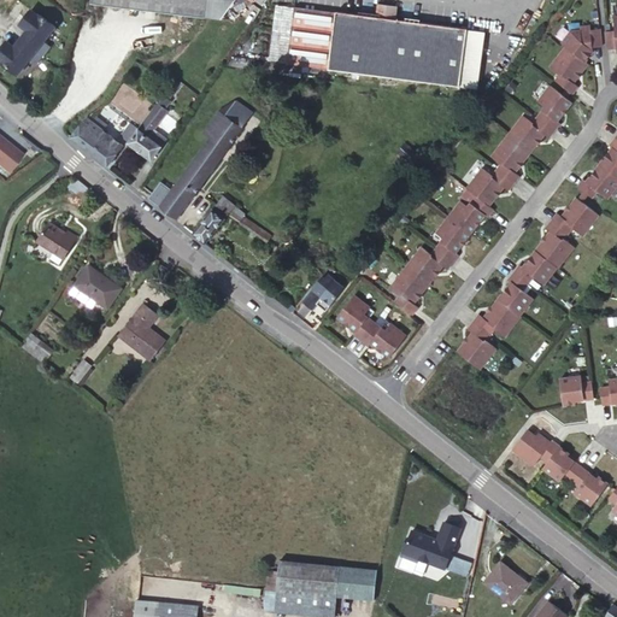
[(90,0),(92,4),(206,18),(207,0),(90,0)]
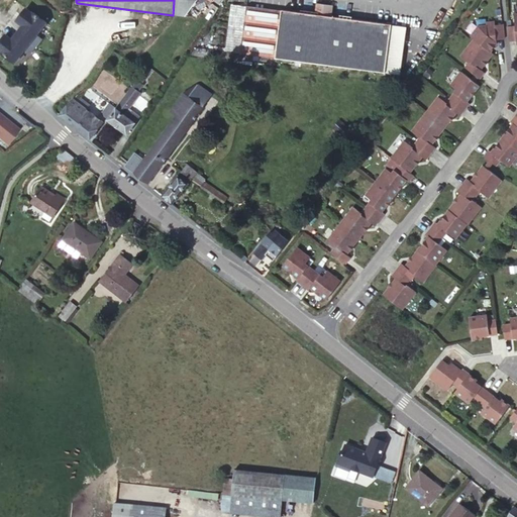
[(385,74),(392,25),(331,17),(333,6),(316,4),(315,15),(282,11),(276,59),(276,60),(385,74)]
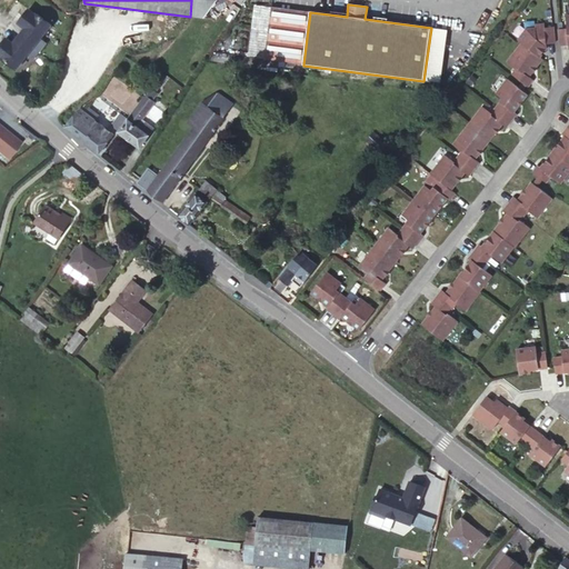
[(271,8),(265,59),(303,65),(310,12),(271,8)]
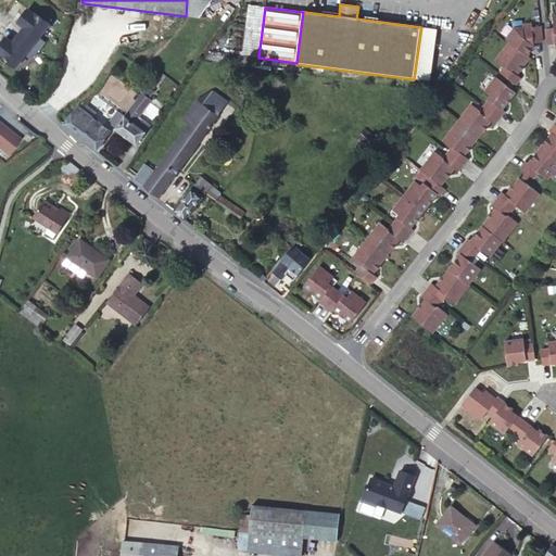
[(28,9),(19,23),(25,27),(19,35),(38,51),(45,42),(39,38),(50,25),(36,13),(35,14),(28,9)]
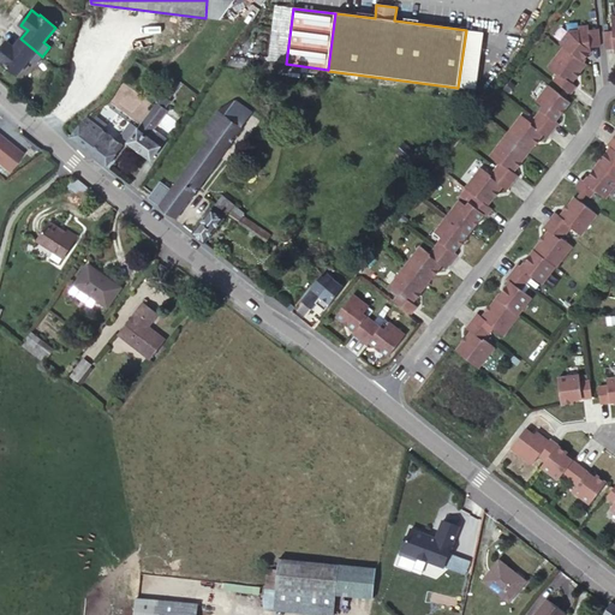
[(614,52),(614,17),(611,18),(613,31),(604,33),(605,49),(614,49),(614,52)]
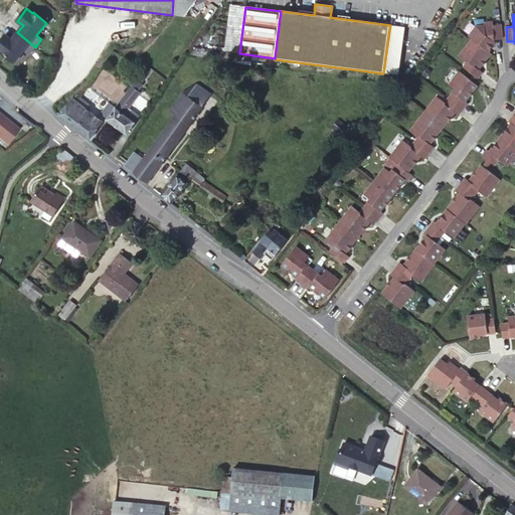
[(468,36),(472,39),(488,51),(494,43),(494,39),(501,38),(500,23),(493,24),(493,22),(484,23),(484,25),(476,26),(468,36)]
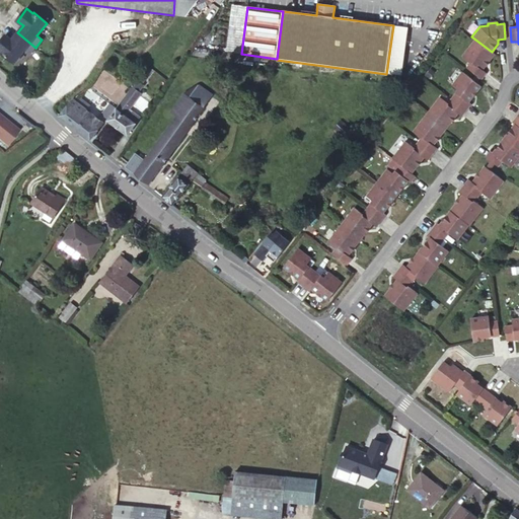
[(5,34),(0,41),(0,51),(1,53),(2,52),(14,63),(24,51),(29,55),(35,48),(17,32),(12,40),(5,34)]
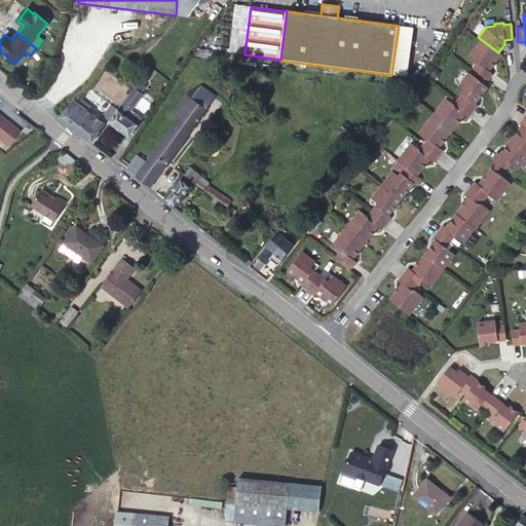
[(498,52),(482,40),(468,58),(477,64),(474,69),(487,79),(491,73),(488,71),(500,54),(498,52)]
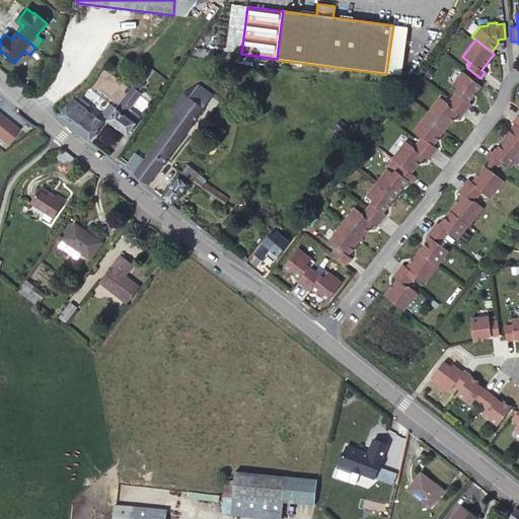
[(440,97),(426,116),(444,129),(457,114),(460,116),(469,103),(467,101),(479,85),(462,72),(451,85),(457,90),(447,102),(440,97)]
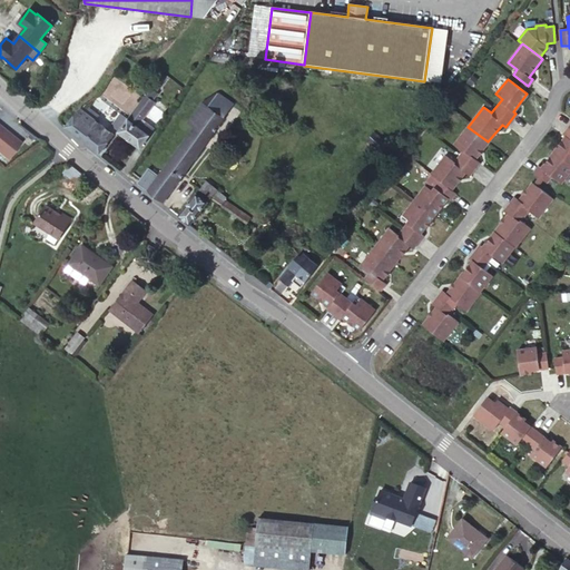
[(160,86),(156,82),(146,96),(153,100),(158,94),(156,91),(160,86)]
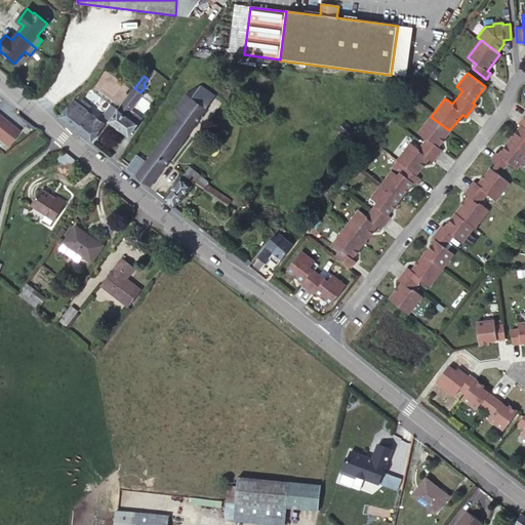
[(187,95),(206,110),(214,96),(200,86),(187,95)]
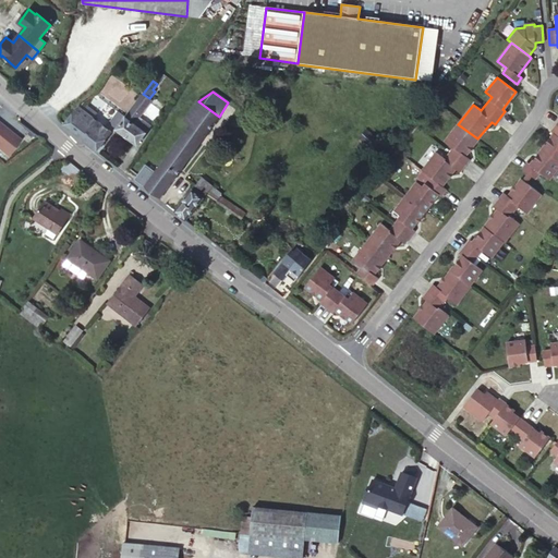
[(135,105),(143,111),(152,99),(149,98),(143,94),(135,105)]
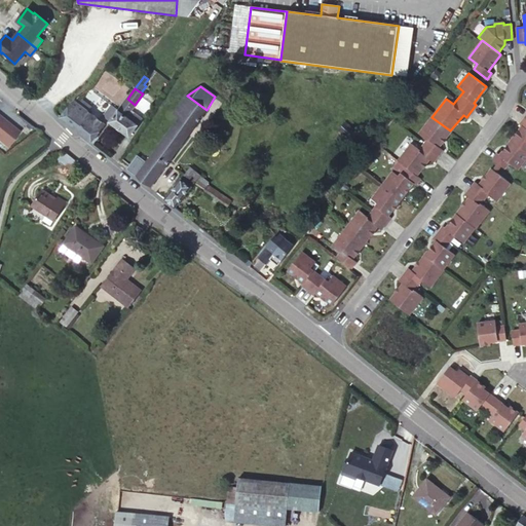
[(179,118),(140,173),(137,177),(151,187),(207,110),(187,96),(174,114),(179,118)]
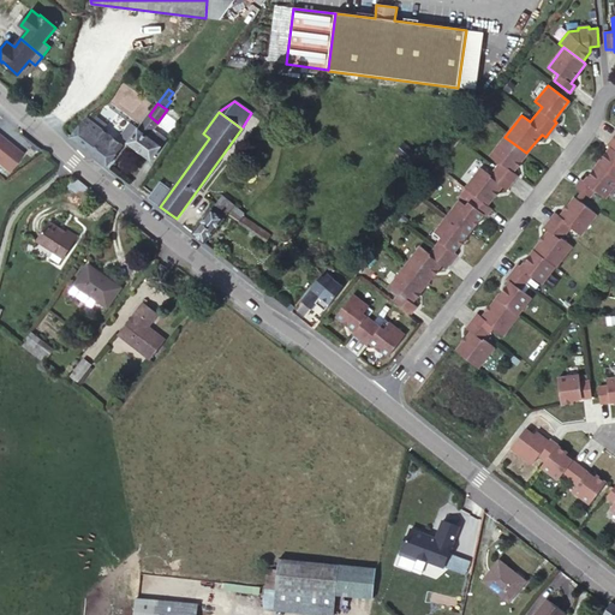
[(85,118),(70,137),(107,167),(123,147),(102,131),(106,126),(91,113),(85,118)]
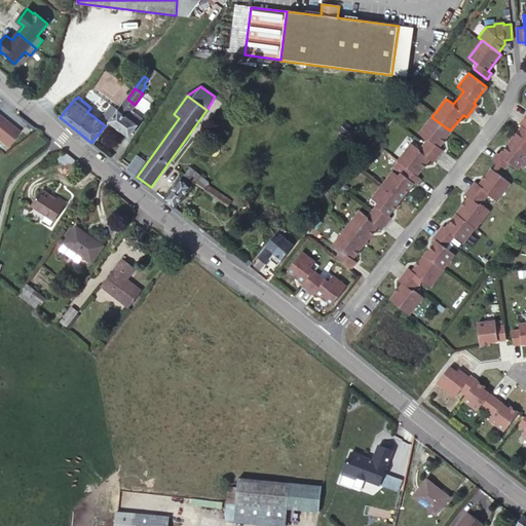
[(127,99),(110,121),(128,136),(142,119),(130,110),(135,105),(127,99)]
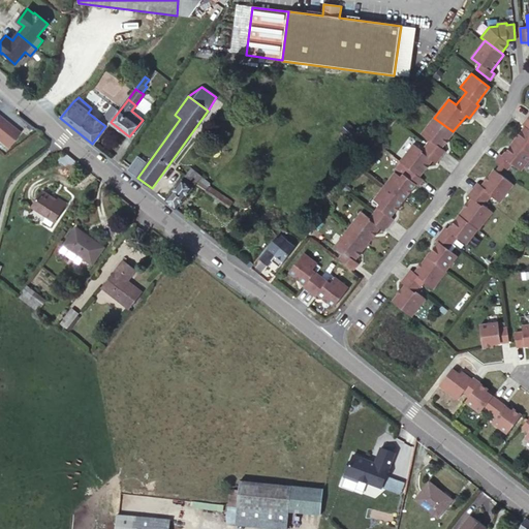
[(117,110),(112,104),(103,116),(109,120),(117,110)]
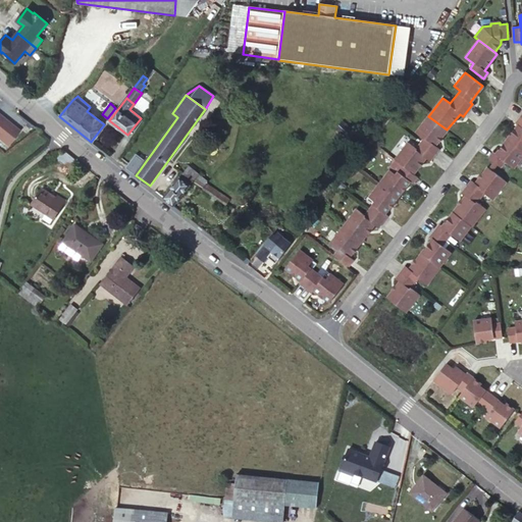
[(0,141),(5,146),(19,129),(0,113),(0,141)]
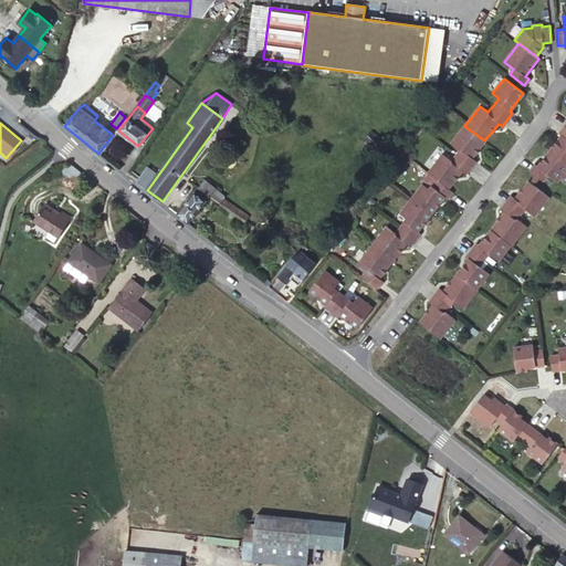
[(484,140),(464,126),(451,144),(459,150),(454,156),(470,169),(474,161),(471,158),(484,140)]
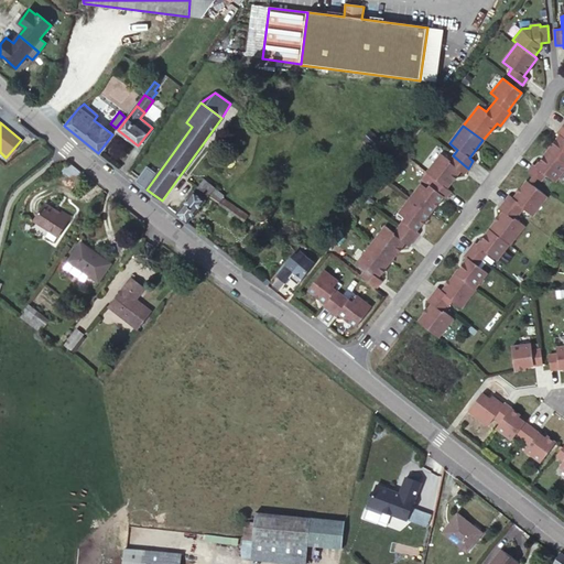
[(563,128),(562,127),(556,133),(559,136),(548,150),(563,163),(563,128)]
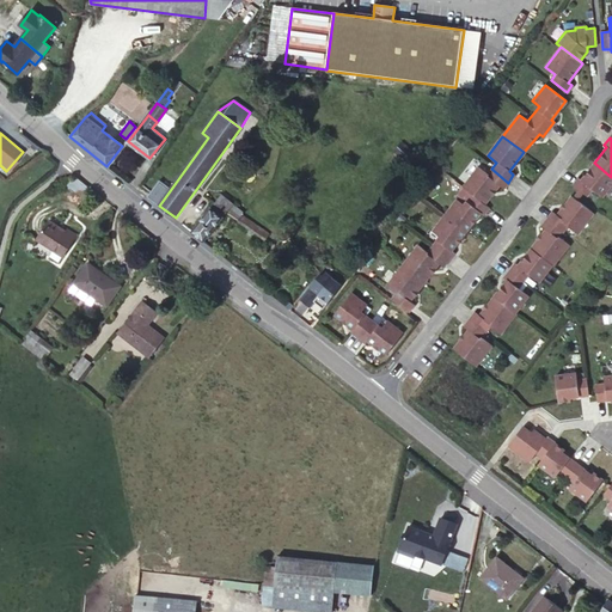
[(417,154),(402,142),(395,151),(409,163),(417,154)]
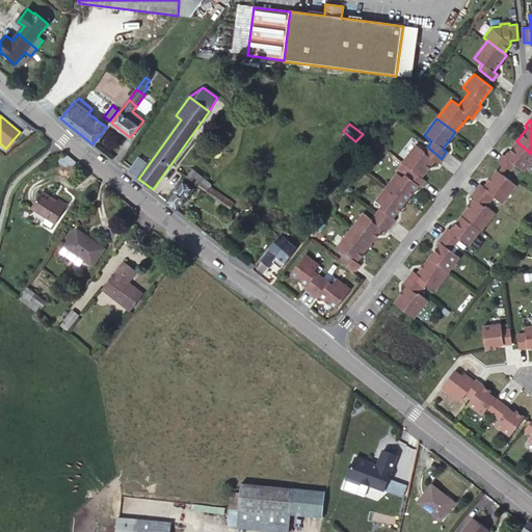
[(531,159),(531,154),(516,141),(505,157),(502,155),(497,162),(509,171),(514,165),(523,171),(531,159)]
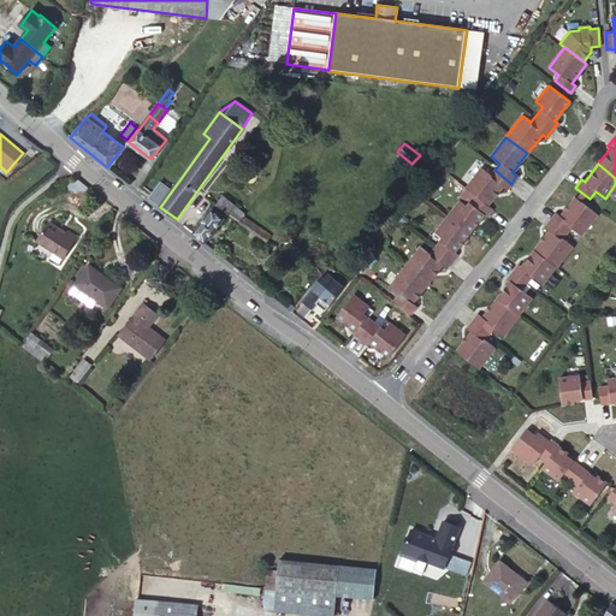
[(511,184),(495,170),(490,176),(480,169),(465,189),(474,196),(486,206),(501,188),(505,191),(511,184)]
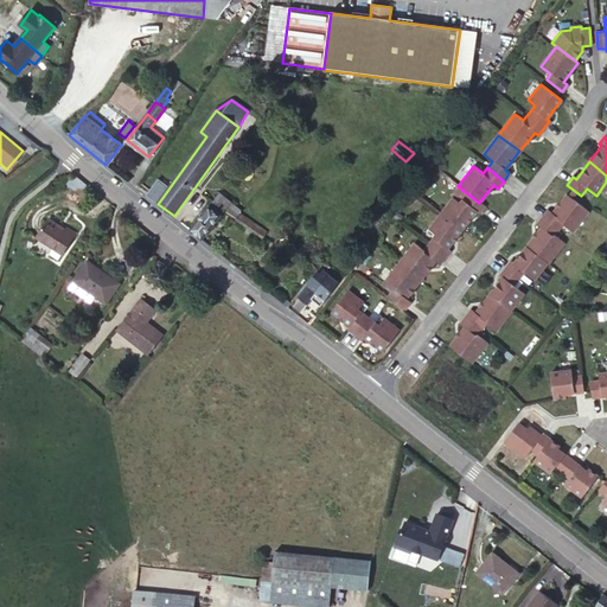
[(219,193),(209,206),(221,216),(224,210),(236,218),(235,218),(262,237),(267,232),(240,213),(242,211),(231,203),(219,193)]
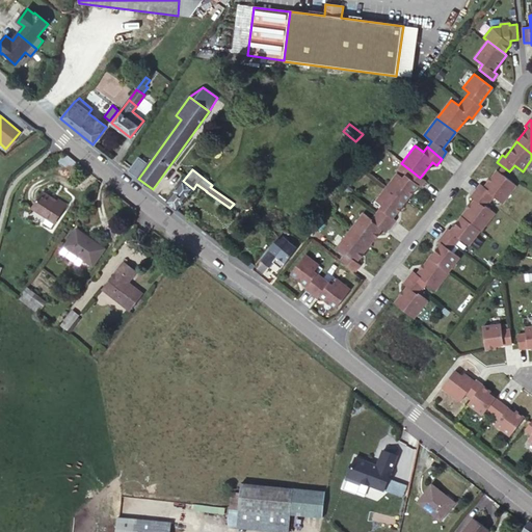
[(420,178),(409,169),(402,179),(396,174),(386,188),(403,203),(417,185),(419,187),(424,181),(420,178)]
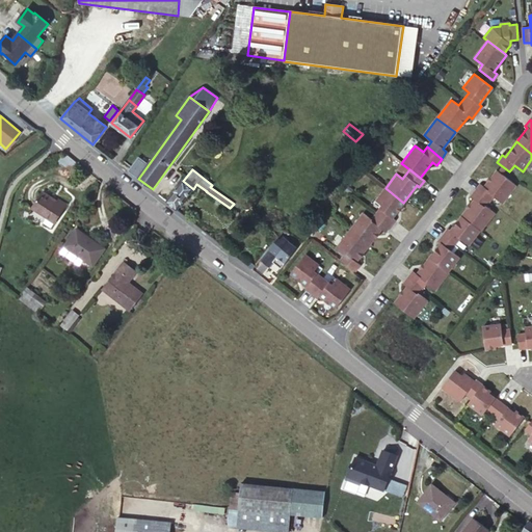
[(479,184),(475,190),(489,202),(493,197),(501,204),(514,186),(496,170),(483,187),(479,184)]
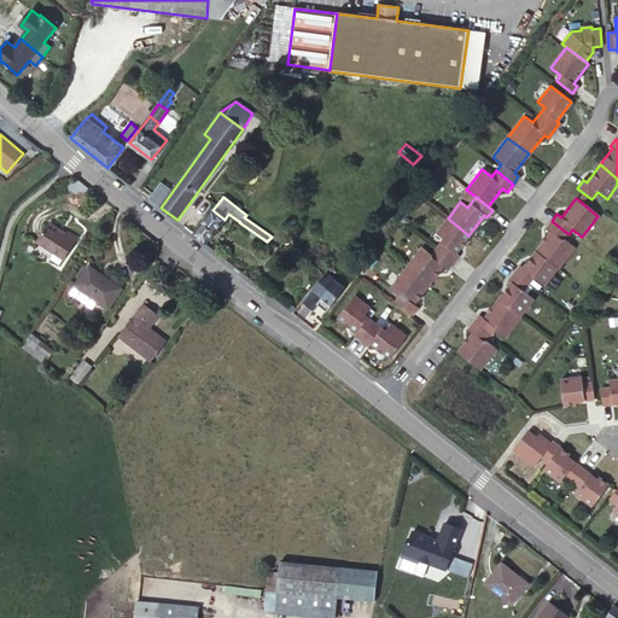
[(213,210),(193,235),(204,244),(225,220),(213,210)]
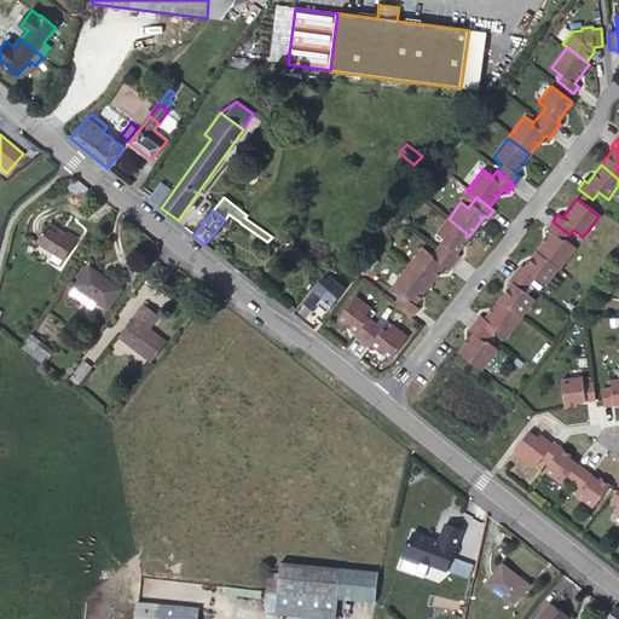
[(469,236),(449,219),(437,235),(443,239),(435,249),(452,262),(458,255),(456,254),(469,236)]
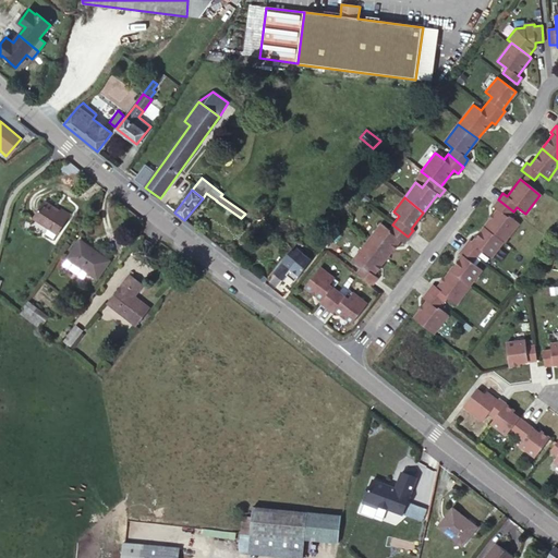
[(513,211),(498,199),(493,206),(497,209),(484,227),(504,242),(518,223),(509,217),(513,211)]
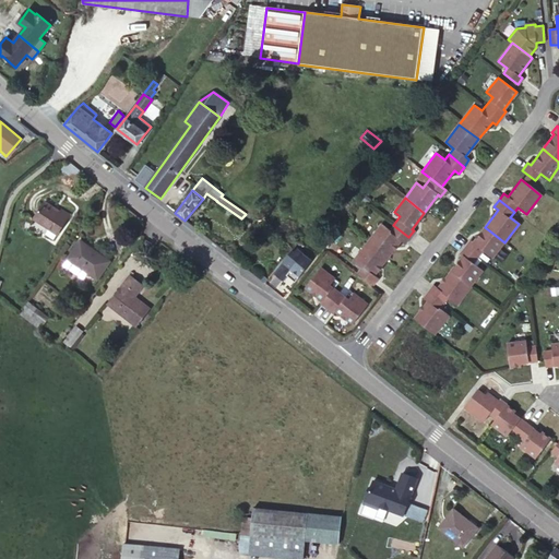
[(34,218),(49,228),(57,234),(70,215),(61,209),(59,212),(45,203),(34,218)]
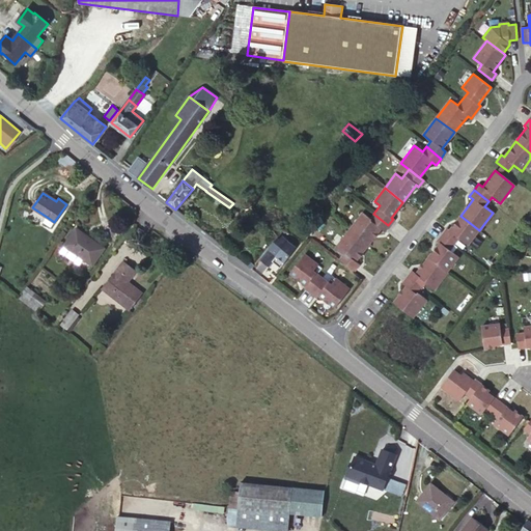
[(388,225),(373,214),(369,220),(361,214),(347,230),(366,245),(380,228),(384,231),(388,225)]
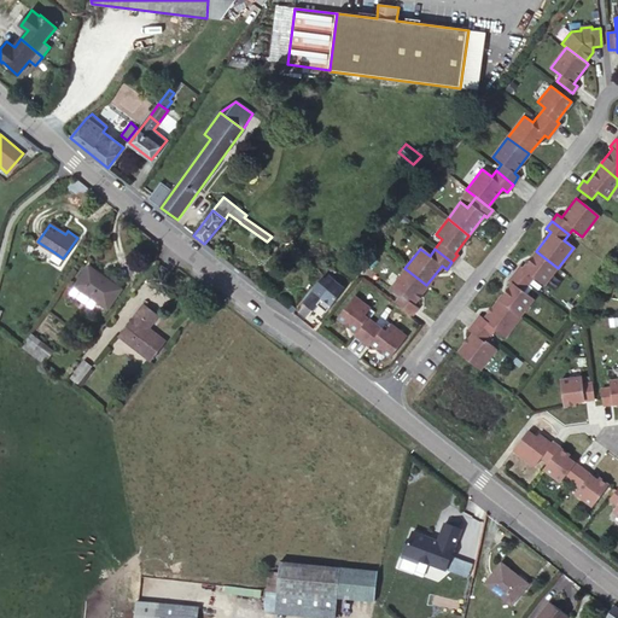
[(558,268),(536,251),(522,268),(519,266),(514,273),(526,283),(532,275),(543,284),(558,268)]
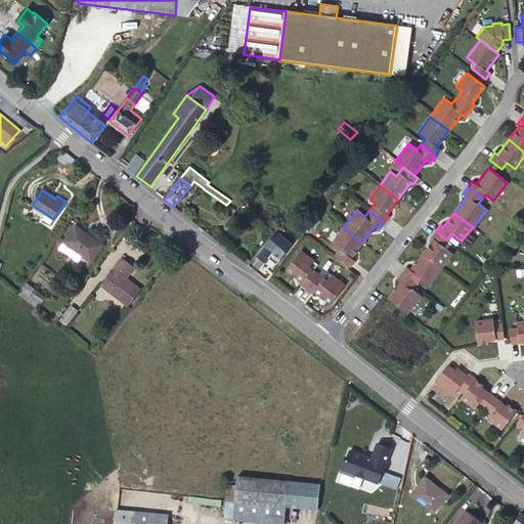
[(53,219),(46,214),(43,219),(50,224),(53,219)]
